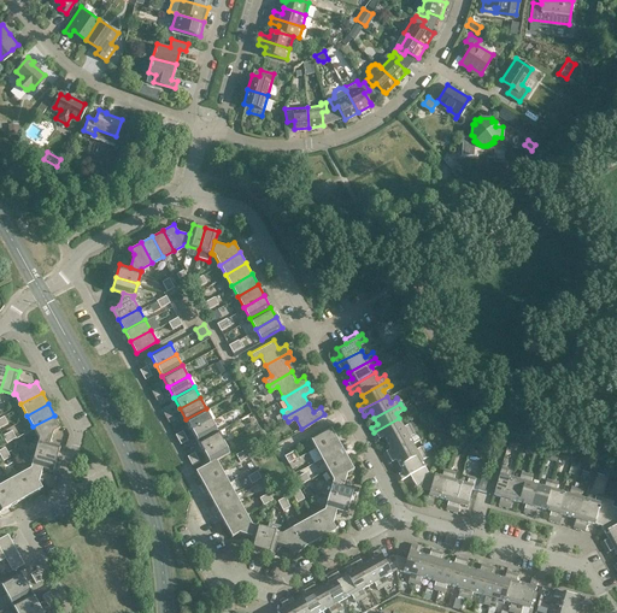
[(212,419),(206,408),(186,419),(192,430),(212,419)]
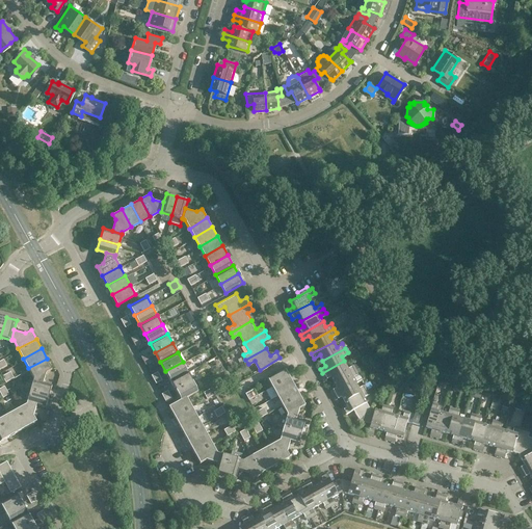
[(375,356),(370,360),(375,369),(381,366),(375,356)]
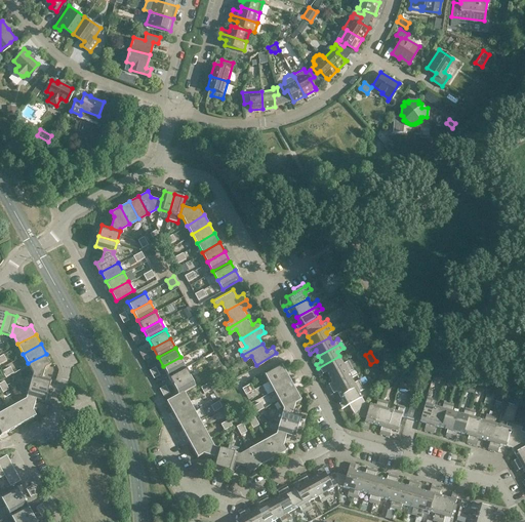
[(51,363),(46,354),(28,363),(33,372),(33,373),(42,376),(45,366),(51,363)]
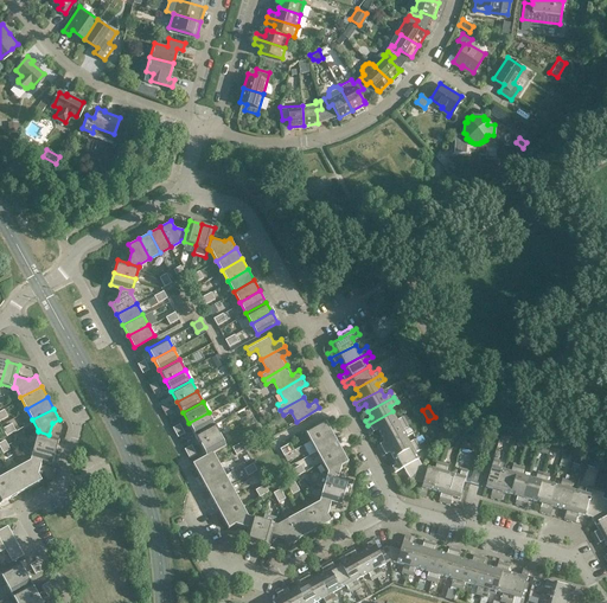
[(396,417),(393,411),(368,425),(371,431),(377,428),(381,434),(407,419),(403,414),(396,417)]
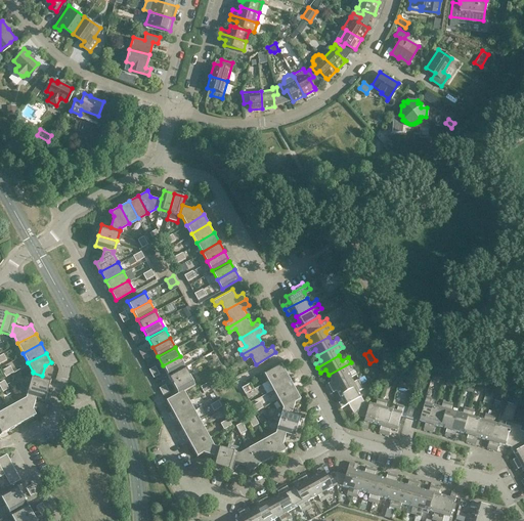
[(184,365),(180,356),(163,365),(168,375),(184,365)]
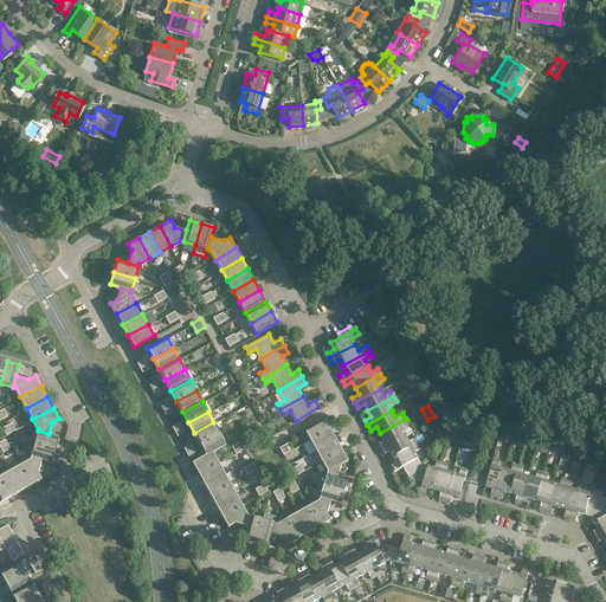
[(329,427),(323,416),(303,427),(309,438),(329,427)]
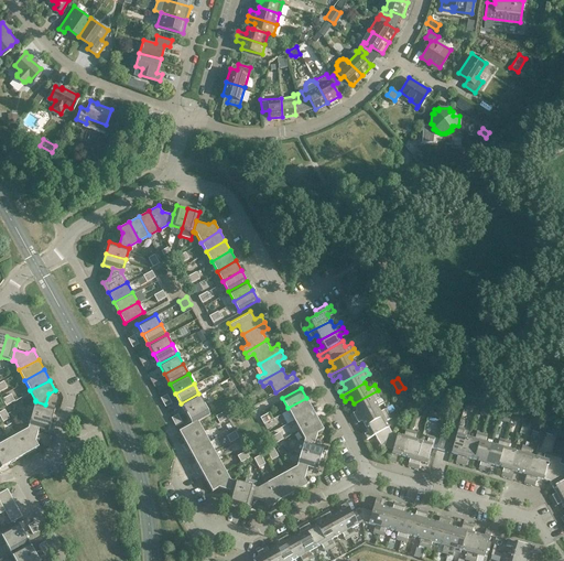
[(380,395),(378,390),(354,403),(357,409),(350,412),(353,417),(377,403),(373,398),(380,395)]
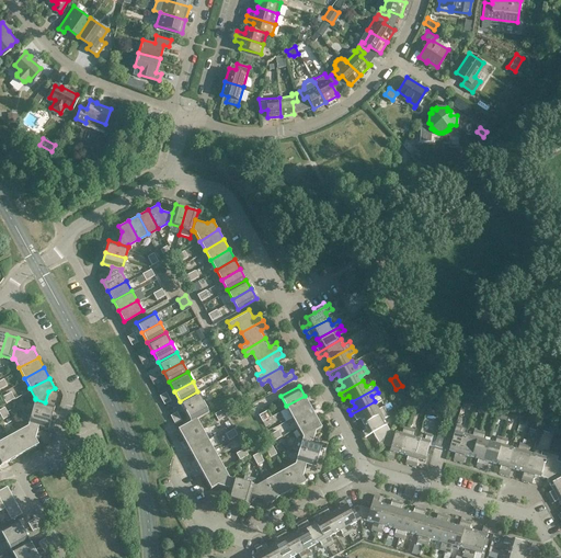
[(203,401),(197,391),(180,401),(185,411),(203,401)]
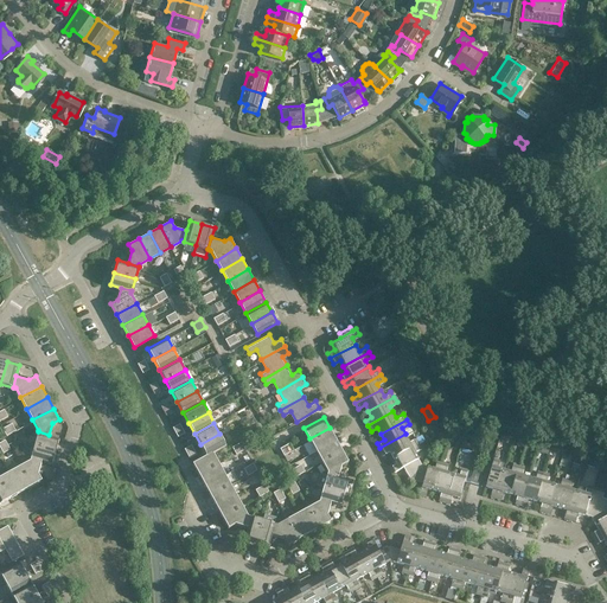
[(336,438),(330,428),(310,438),(315,449),(336,438)]
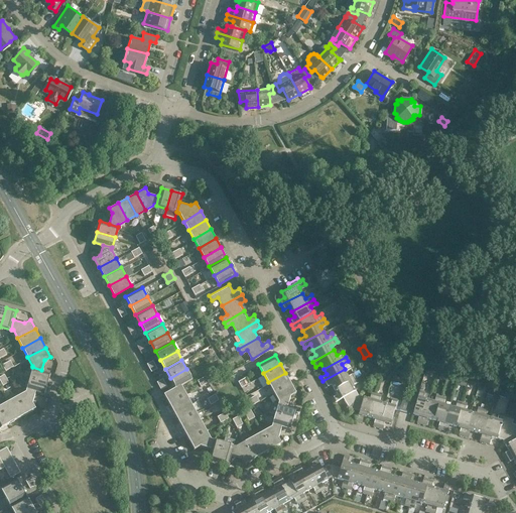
[(50,373),(41,370),(32,367),(29,378),(47,383),(50,373)]
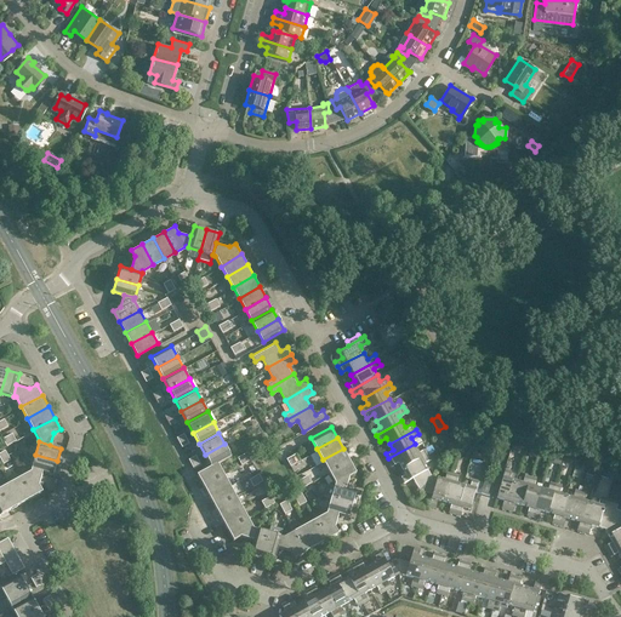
[(231,455),(224,444),(205,455),(211,466),(218,462),(231,455)]
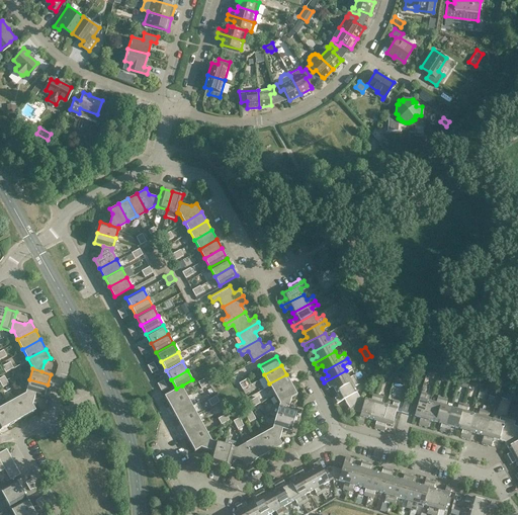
[(349,375),(346,370),(324,382),(327,388),(333,384),(335,390),(357,377),(355,372),(349,375)]
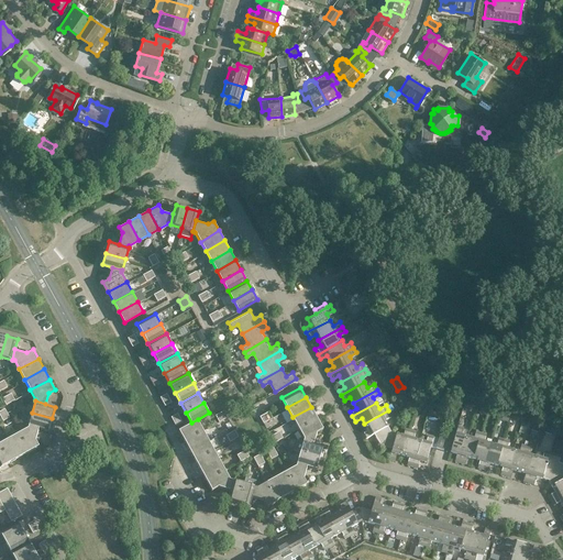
[(317,417),(311,407),(293,417),(298,427),(317,417)]
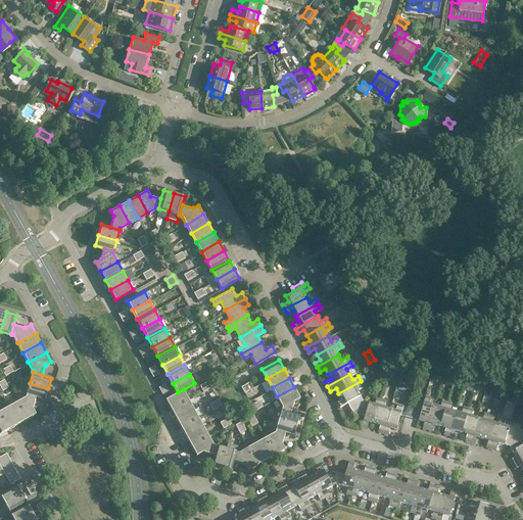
[(398,379),(396,385),(407,387),(408,382),(398,379)]
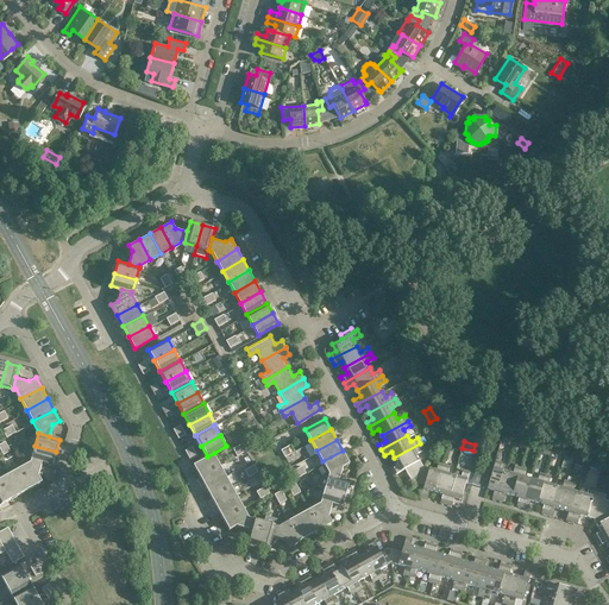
[(422,448),(420,443),(394,458),(397,464),(390,467),(394,473),(405,467),(412,479),(422,464),(416,452),(422,448)]
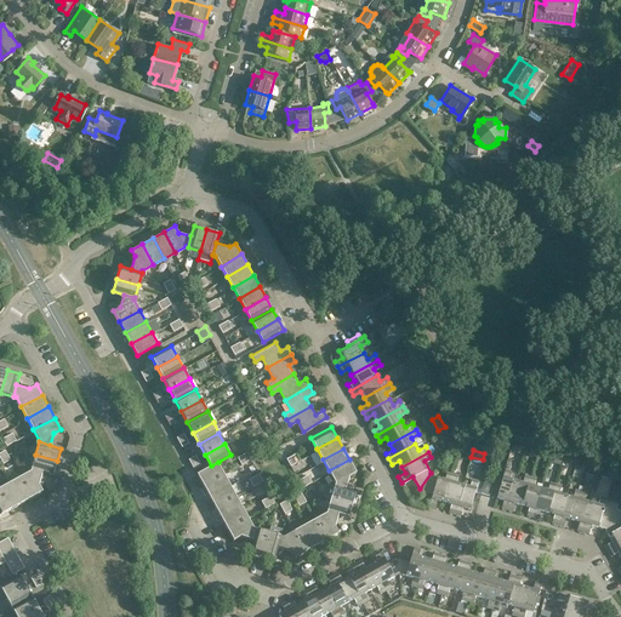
[(57,461),(35,455),(32,467),(43,470),(53,473),(57,461)]
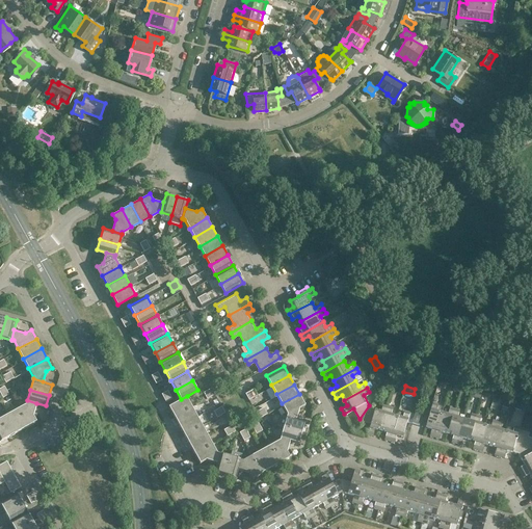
[(304,403),(299,394),(282,403),(287,413),(286,415),(296,417),(299,406),(304,403)]
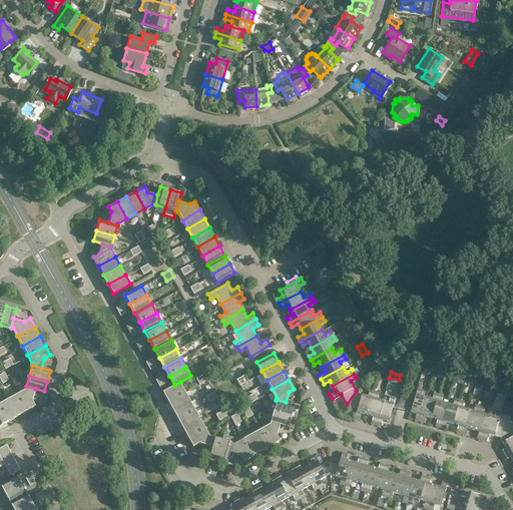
[(174,385),(162,391),(167,400),(185,391),(180,382),(174,385)]
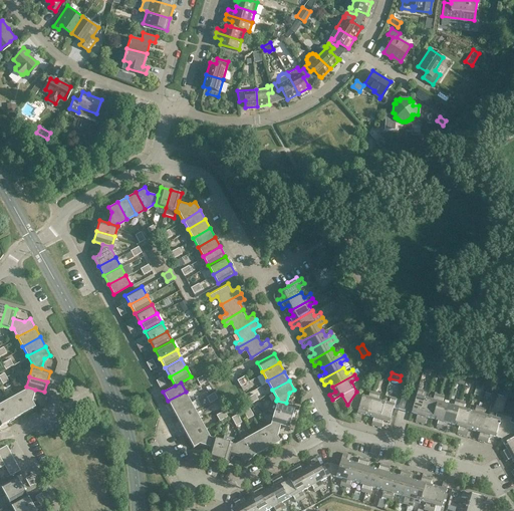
[(487,384),(485,391),(491,393),(493,386),(487,384)]
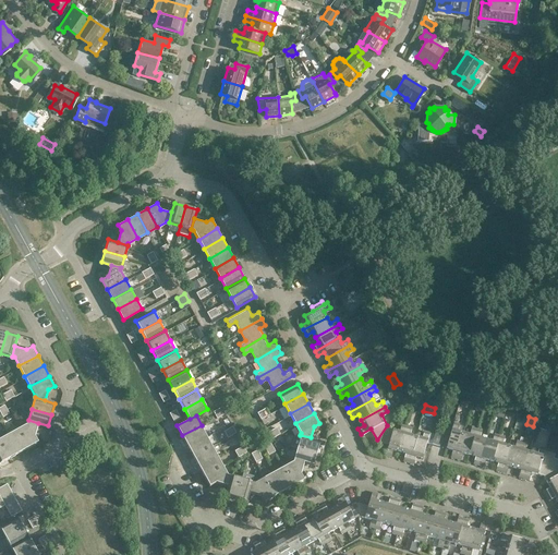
[(38,423),(28,420),(27,422),(19,427),(28,446),(38,441),(35,434),(38,423)]
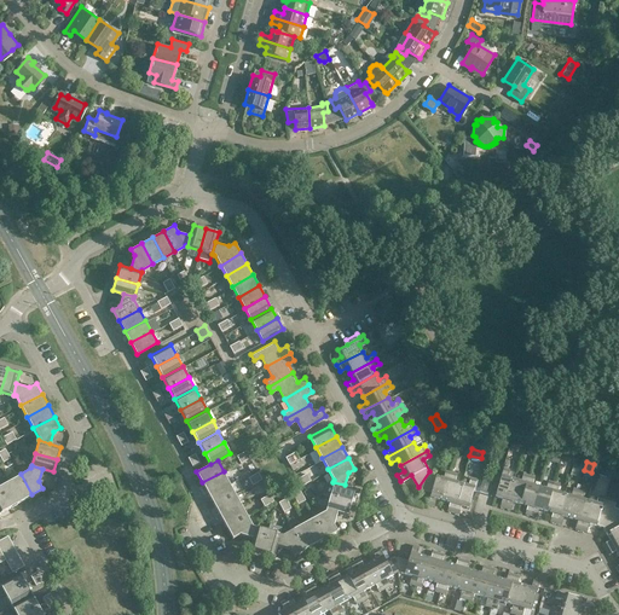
[(509,468),(503,465),(495,494),(502,497),(501,504),(505,505),(514,477),(507,475),(509,468)]
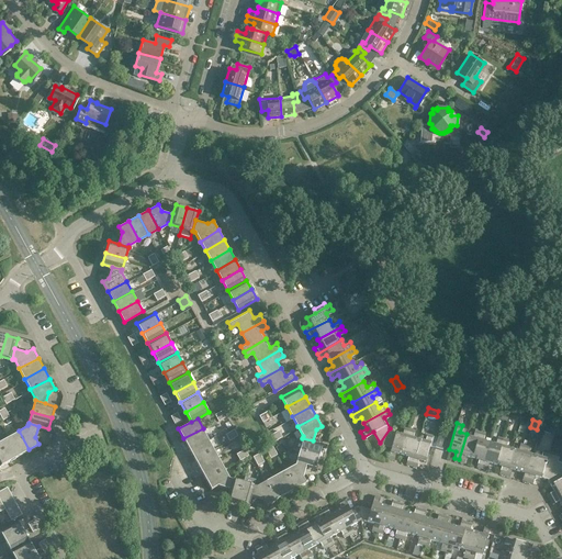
[(402,433),(390,428),(380,443),(391,446),(388,456),(394,458),(396,451),(402,453),(409,427),(404,425),(402,433)]
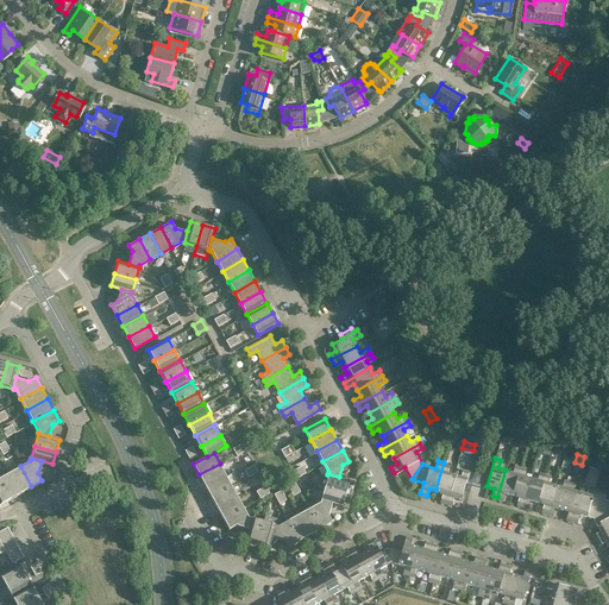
[(450,464),(444,462),(435,490),(443,492),(440,499),(446,502),(454,473),(447,471),(450,464)]
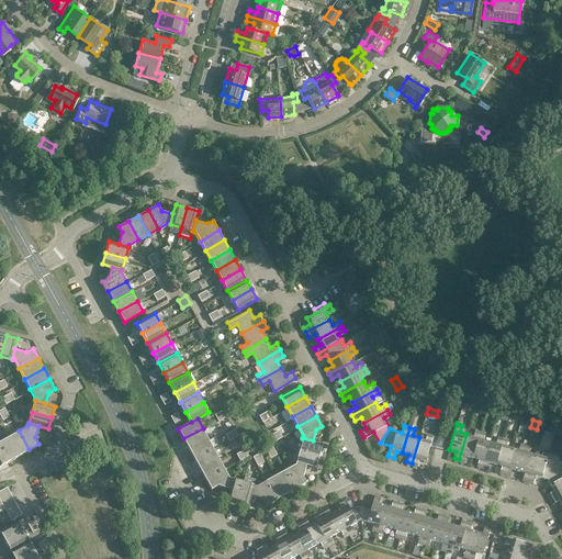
[(208,438),(203,428),(183,438),(189,448),(208,438)]
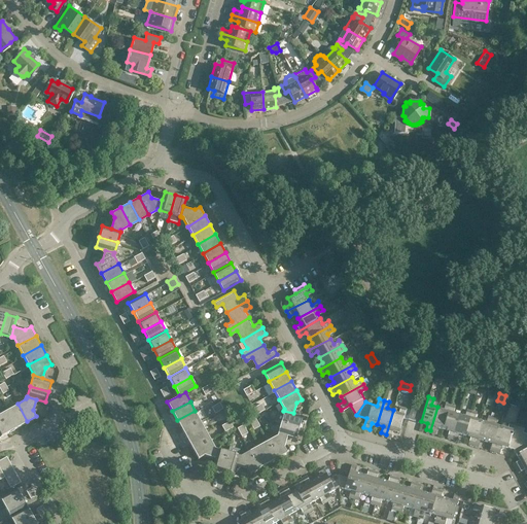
[(443,408),(437,407),(430,430),(435,432),(437,425),(443,427),(450,403),(445,402),(443,408)]
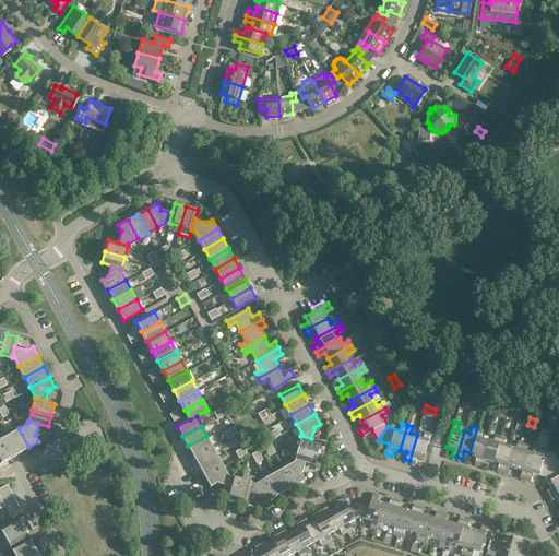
[(483,429),(477,427),(470,453),(476,456),(474,462),(479,463),(487,438),(480,436),(483,429)]
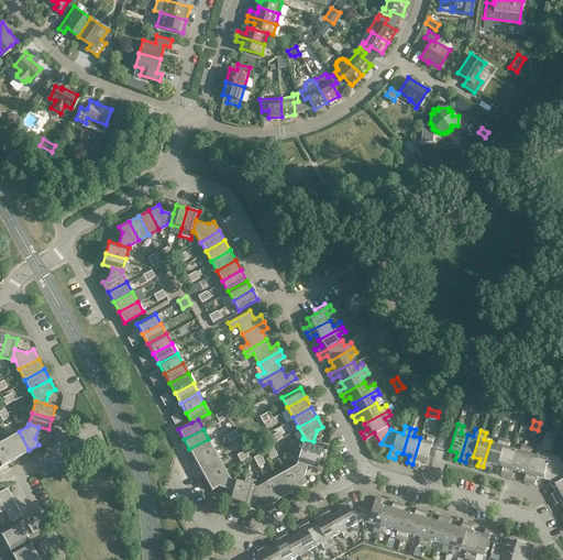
[(29,450),(19,431),(9,437),(19,456),(29,450)]
